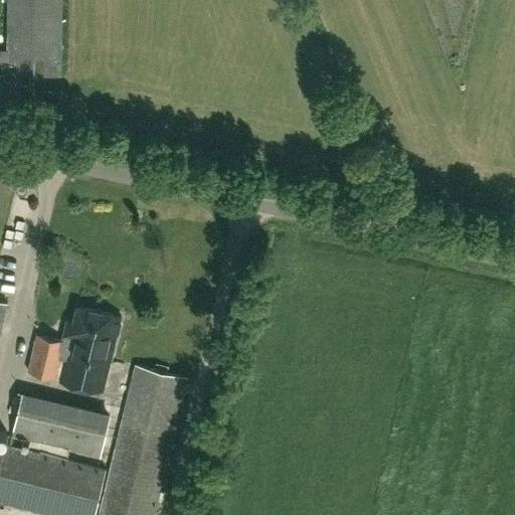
[(0,70),(7,70),(60,71),(61,0),(8,0),(7,57),(0,56),(0,70)]
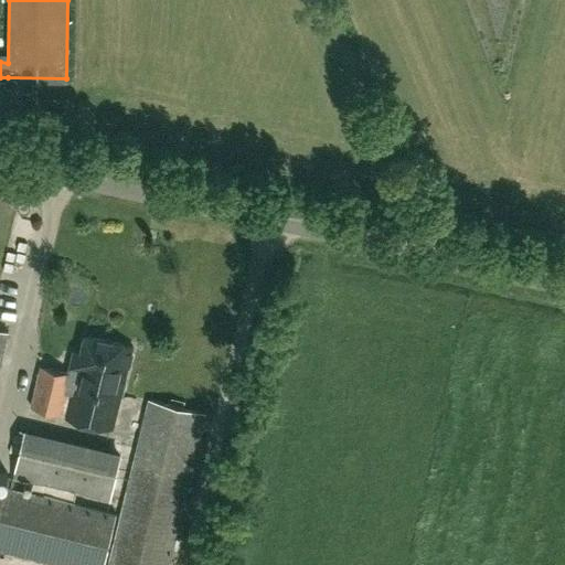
[(81,372),(72,375),(70,384),(121,396),(132,347),(85,336),(82,353),(87,354),(84,369),(82,368),(81,372)]
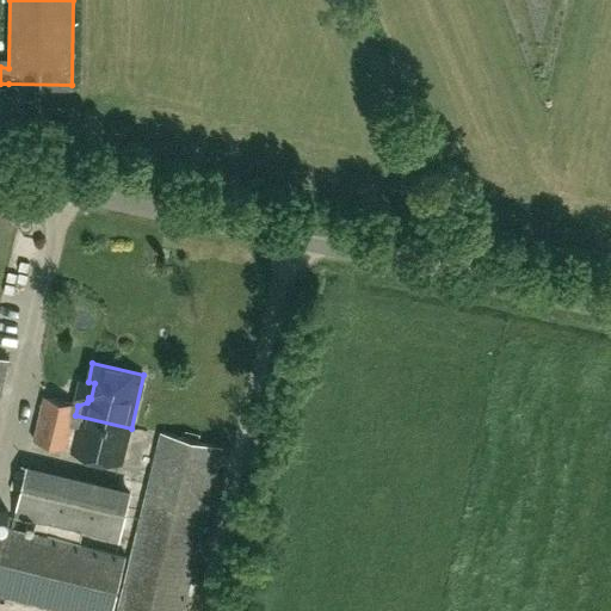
[(75,415),(78,406),(45,397),(35,442),(67,449),(69,440),(74,442),(72,452),(123,464),(131,429),(75,415)]
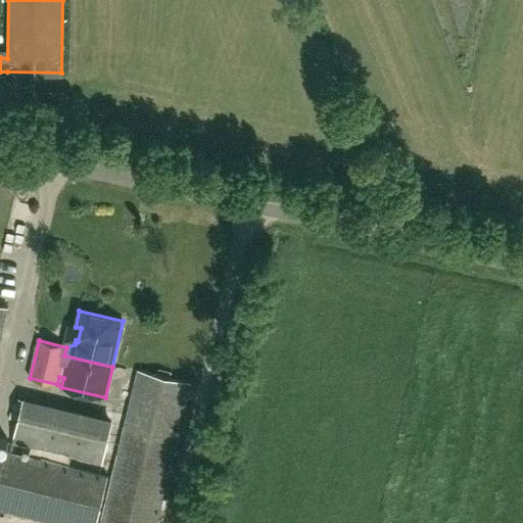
[(156,522),(191,382),(138,370),(100,522),(156,522)]
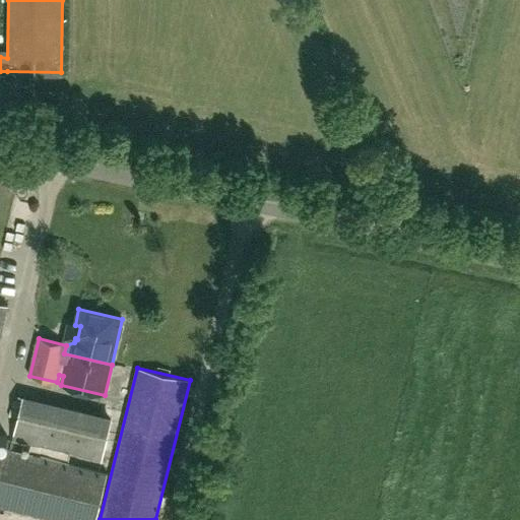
[(112,419),(101,417),(23,397),(13,438),(102,460),(112,419)]
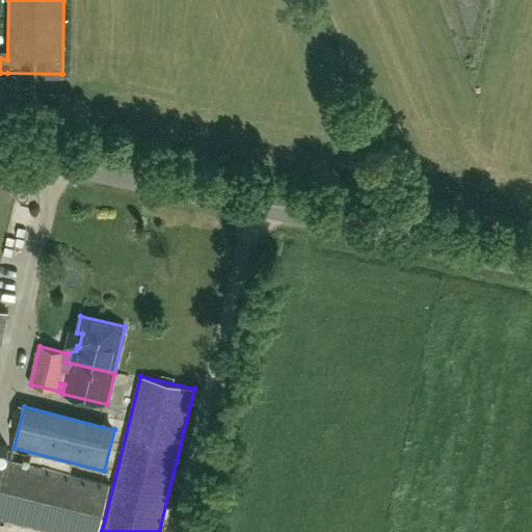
[(1,457),(0,458),(0,515),(63,531),(96,531),(108,484),(1,457)]
